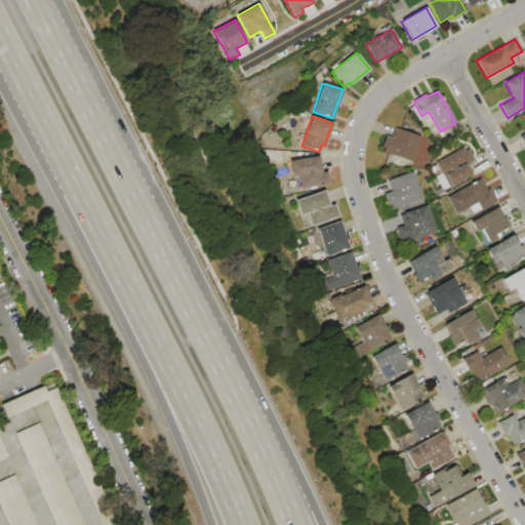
[(420,136),(411,162),(382,152),(385,149),(381,148),(386,135),(392,137),(395,127),(420,136)]
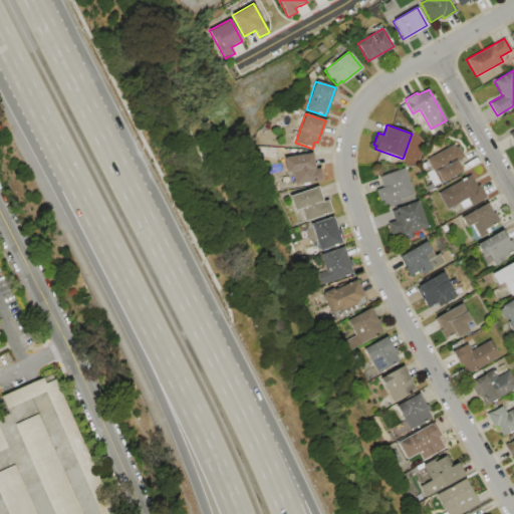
[(463,171),(440,184),(440,182),(433,186),(426,173),(432,169),(426,159),(453,144),(455,148),(458,146),(464,157),(457,160),(463,171)]
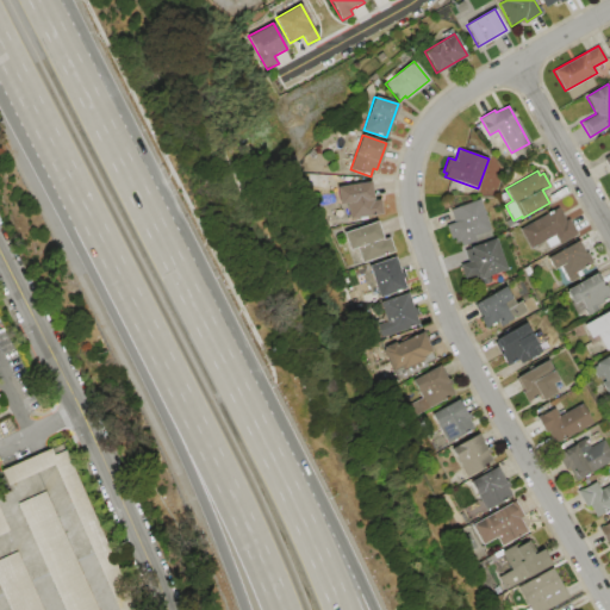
[(369,181),(373,200),(379,199),(381,215),(349,219),(347,203),(340,204),(337,186),(369,181)]
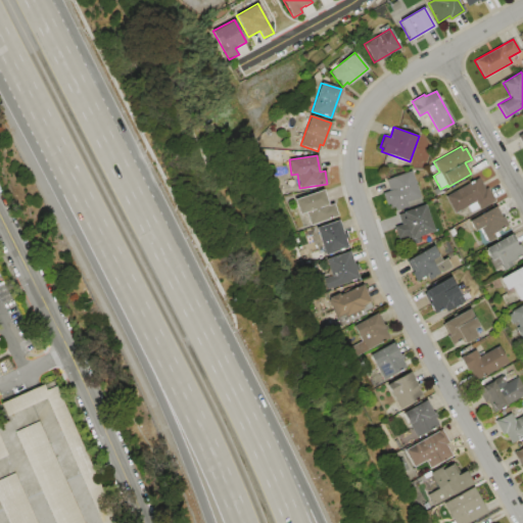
[(411,171),(420,197),(406,202),(407,205),(395,209),(394,206),(391,207),(389,203),(386,204),(382,193),(389,190),(385,180),(411,171)]
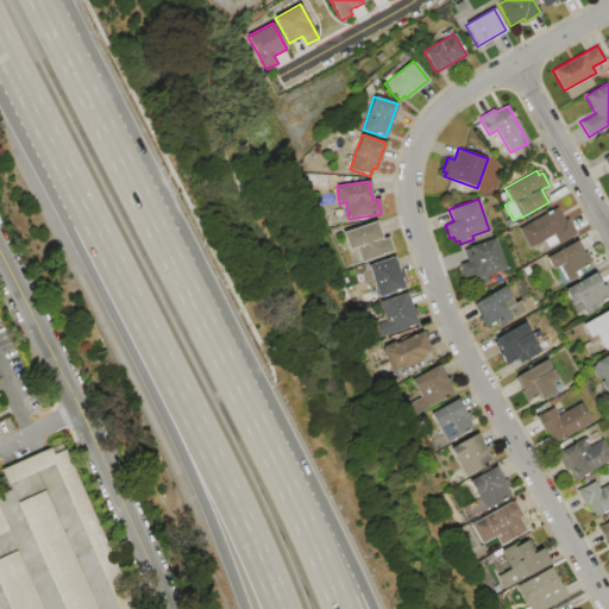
[(575,234),(559,243),(558,242),(548,248),(544,239),(531,248),(520,227),(557,207),(564,219),(566,218),(575,234)]
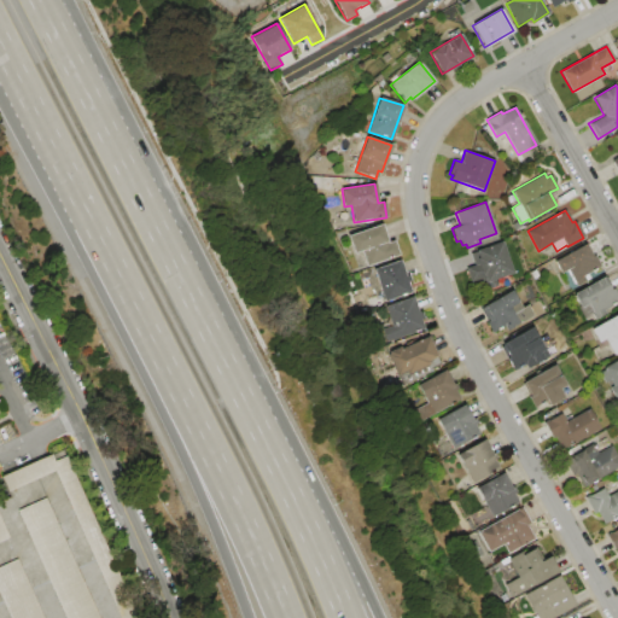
[(380,223),(388,242),(394,239),(398,255),(367,267),(361,250),(355,252),(349,235),(380,223)]
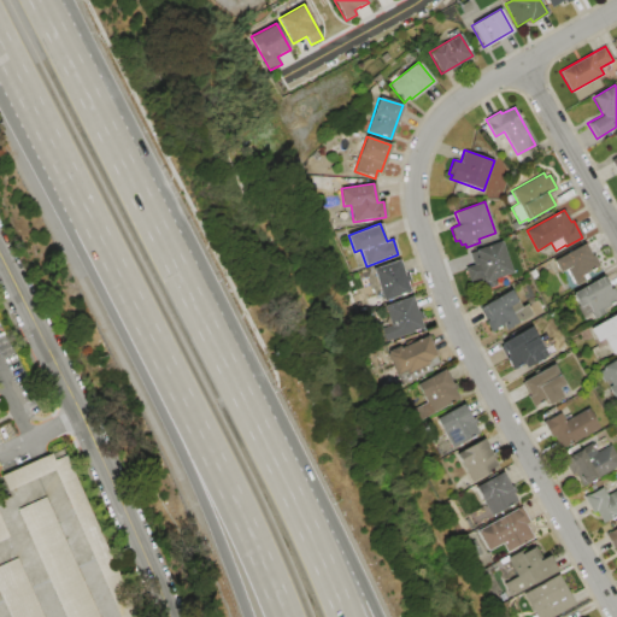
[(500,241),(511,272),(494,278),(497,285),(474,293),(465,268),(477,264),(475,258),(477,257),(475,250),(500,241)]
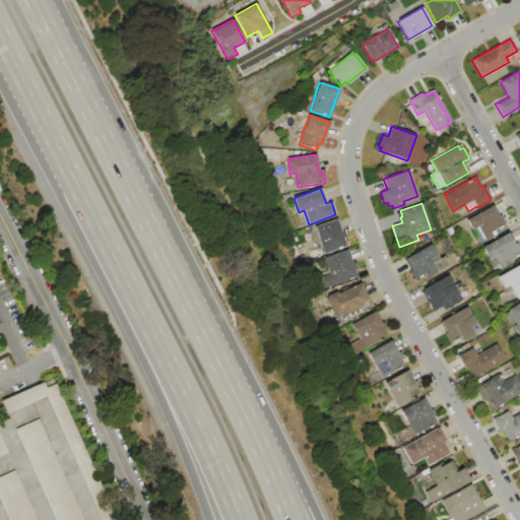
[(505,223),(488,234),(481,224),(472,230),(466,219),(494,203),(505,223)]
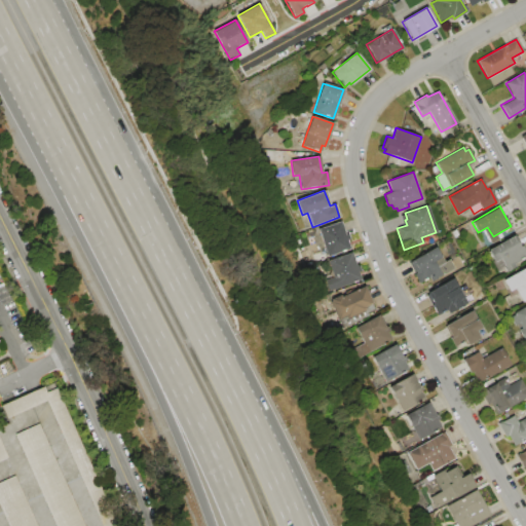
[(340,221),(350,248),(328,256),(318,229),(340,221)]
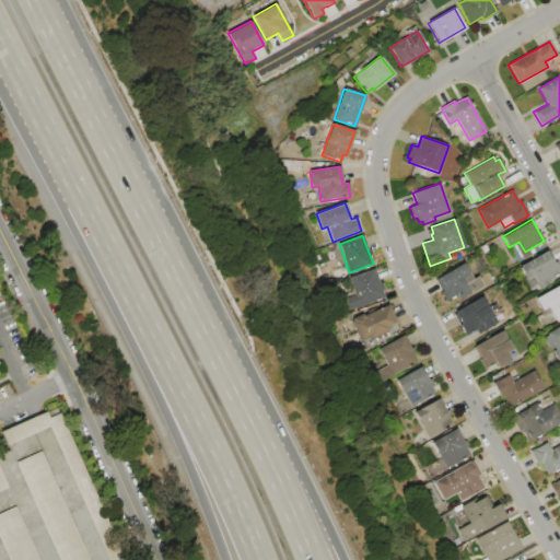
[(548,251),(555,263),(557,261),(559,267),(559,272),(538,286),(533,276),(526,279),(520,266),(548,251)]
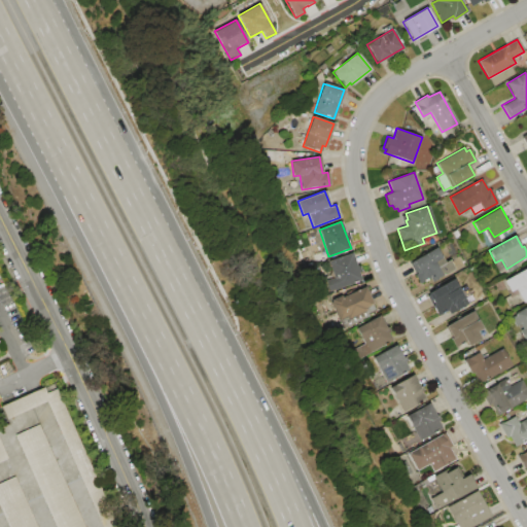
[(455,269),(448,273),(447,272),(431,281),(430,277),(419,283),(415,275),(416,274),(410,262),(436,247),(445,261),(450,259),(455,269)]
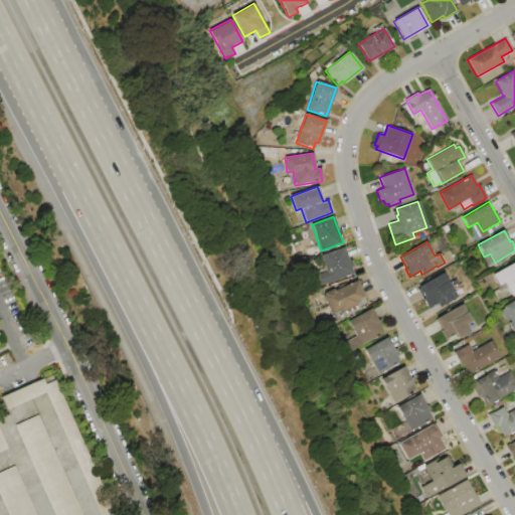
[(321,254),(344,246),(349,261),(351,260),(353,265),(350,266),(353,275),(323,286),(319,274),(327,272),(321,254)]
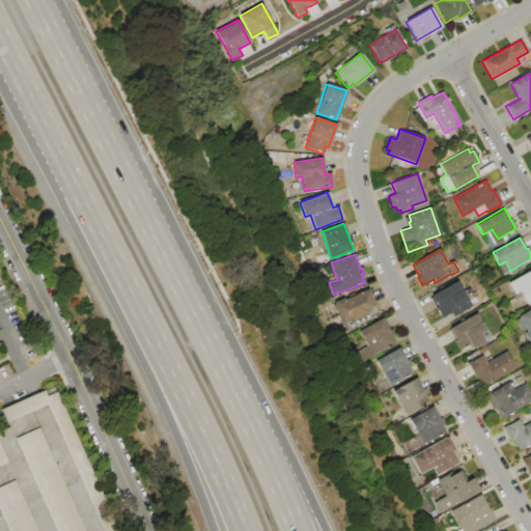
[(530,269),(530,302),(527,305),(520,290),(513,294),(507,282),(530,269)]
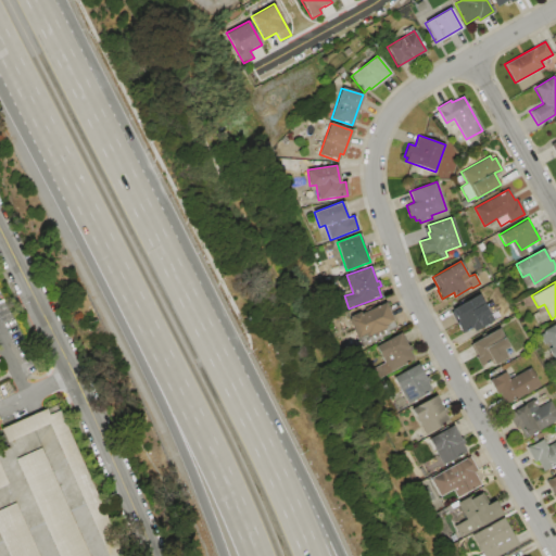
[(488,323),(478,328),(477,326),(464,332),(451,310),(479,294),(485,305),(480,308),(488,323)]
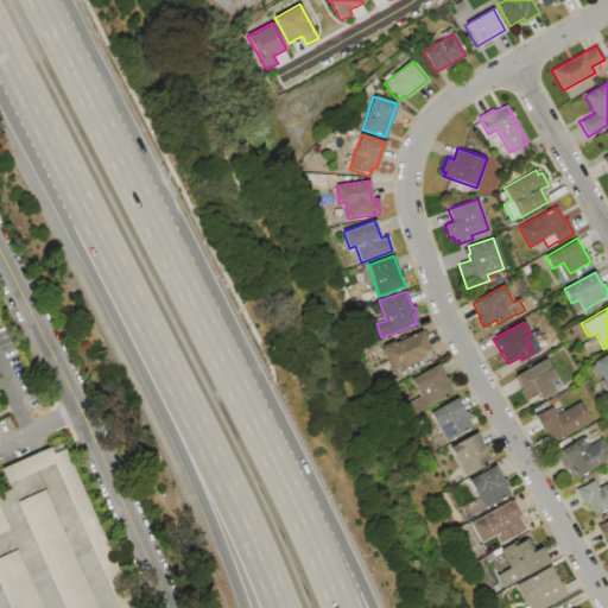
[(420,330),(431,352),(422,355),(423,359),(403,368),(401,366),(392,369),(382,349),(385,348),(384,346),(396,341),(396,342),(420,330)]
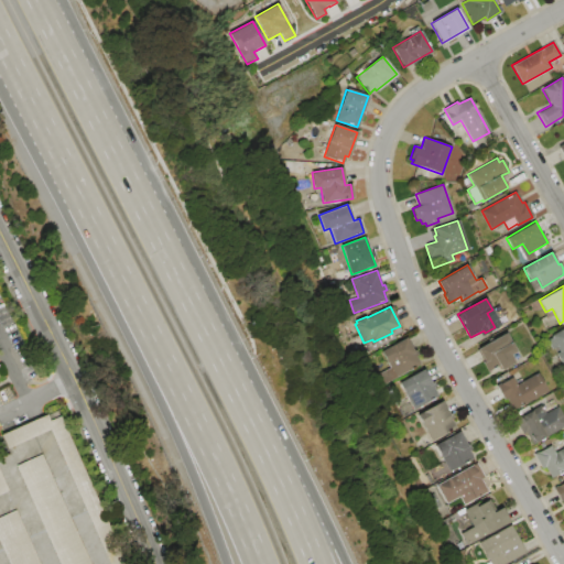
[(563,362),(562,365),(556,354),(560,351),(556,347),(552,349),(546,340),(552,337),(551,336),(563,328),(563,362)]
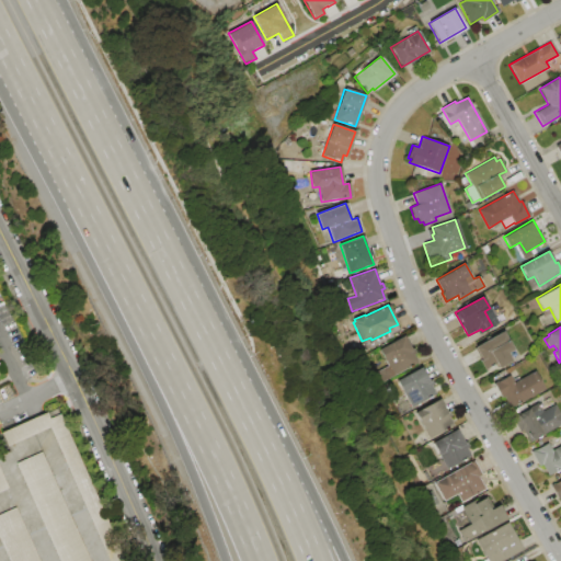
[(511,362),(499,368),(496,363),(484,370),(479,361),(482,358),(474,346),(503,331),(513,350),(506,353),(511,362)]
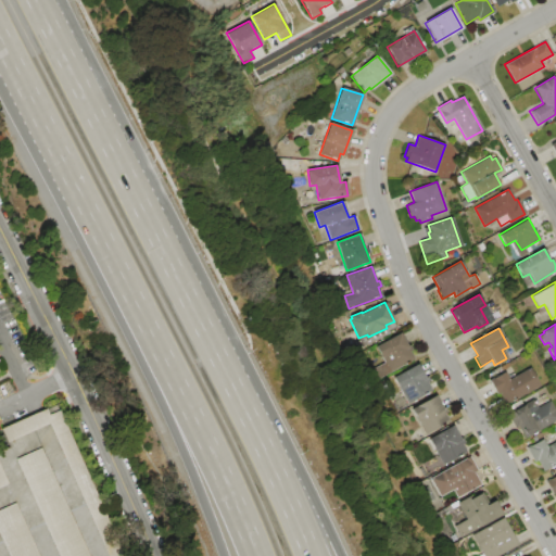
[(414,359),(382,377),(377,367),(384,362),(376,346),(401,332),(409,348),(407,349),(414,359)]
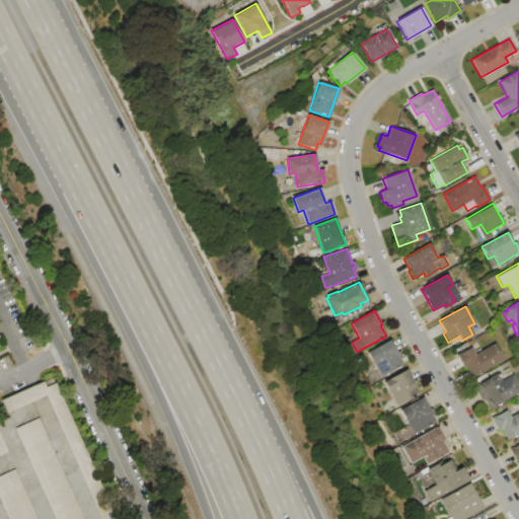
[(368,352),(391,339),(400,356),(398,357),(402,364),(381,376),(368,352)]
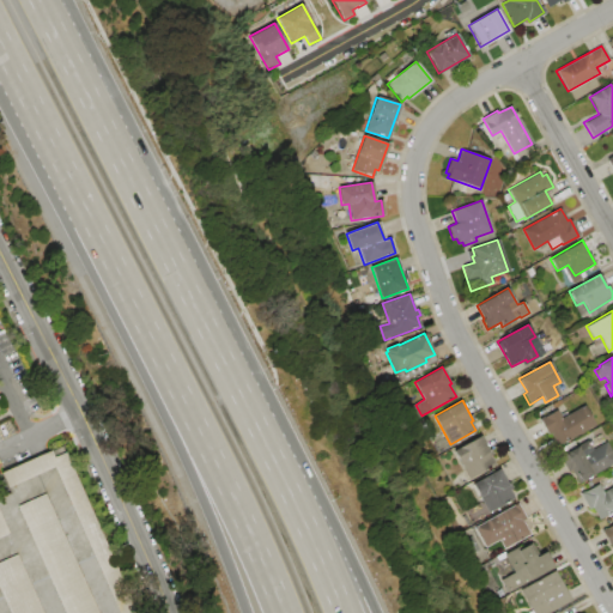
[(595,425),(558,445),(551,432),(547,435),(539,418),(542,416),(544,418),(557,410),(562,418),(584,406),(595,425)]
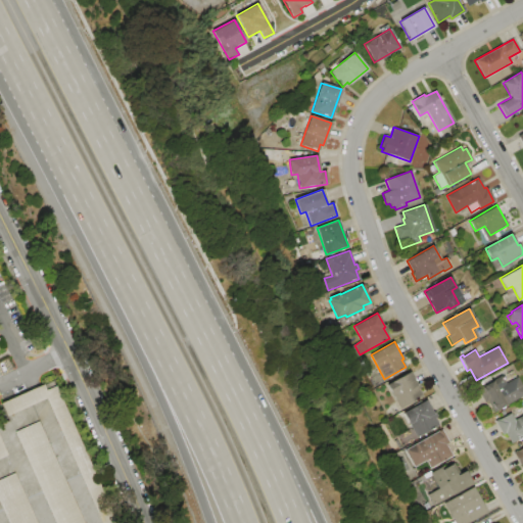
[(410,372),(423,395),(400,409),(387,385),(410,372)]
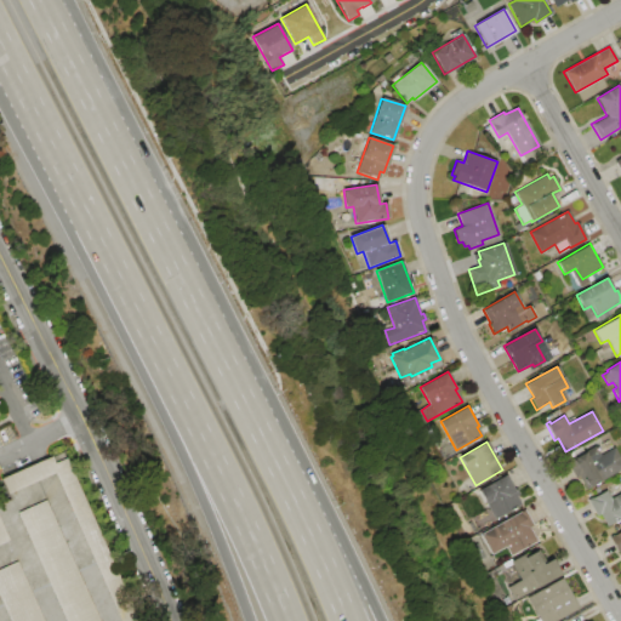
[(620,461),(620,469),(587,489),(581,479),(584,478),(579,471),(574,474),(567,462),(574,457),(571,454),(581,448),(584,453),(594,446),(599,455),(613,448),(620,461)]
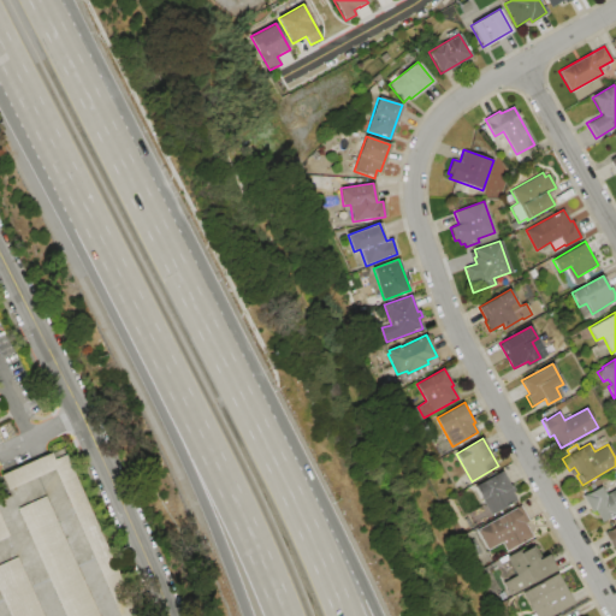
[(61,454),(122,587),(107,593),(51,469),(45,472),(5,490),(0,478),(0,474),(39,457),(48,452),(51,458),(61,454)]
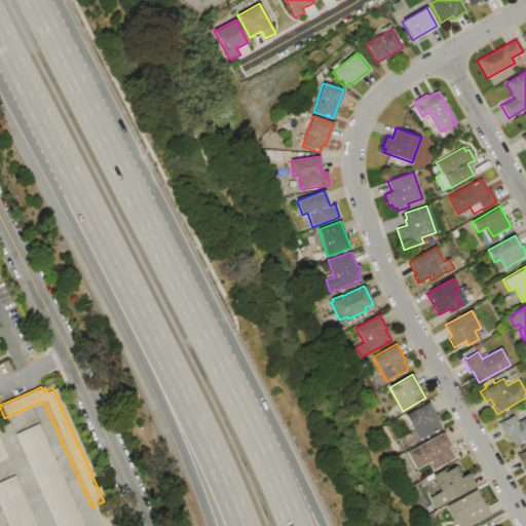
[(406,416),(428,404),(442,427),(420,440),(406,416)]
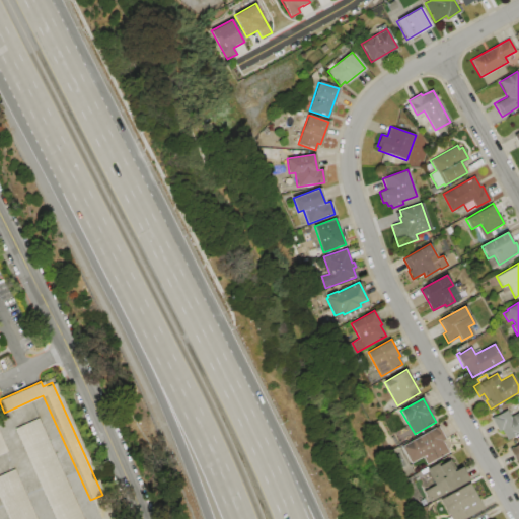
[(518,433),(507,440),(501,430),(499,431),(492,419),(506,410),(510,418),(518,413),(518,433)]
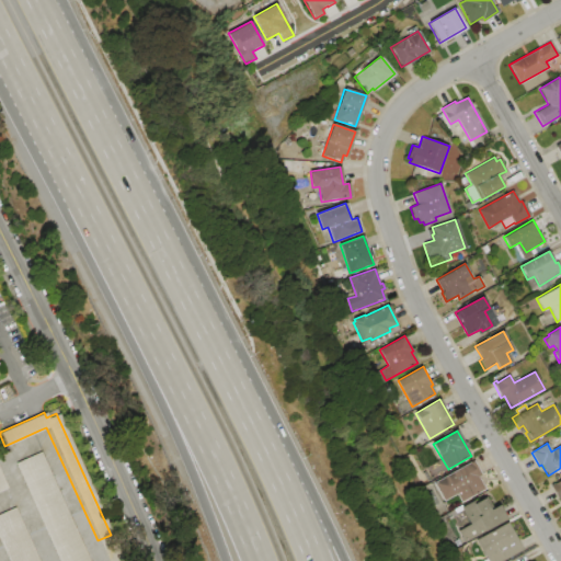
[(57,560),(14,465),(39,454),(88,560),(57,560)]
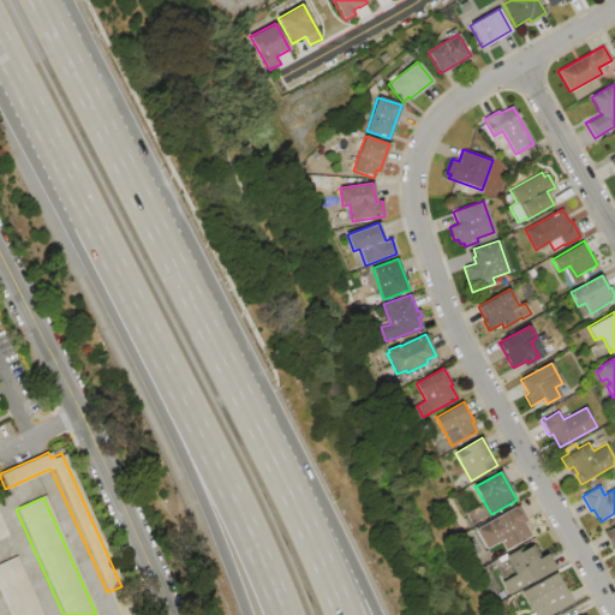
[(519,505),(527,520),(524,523),(532,537),(507,550),(501,542),(488,549),(476,529),(519,505)]
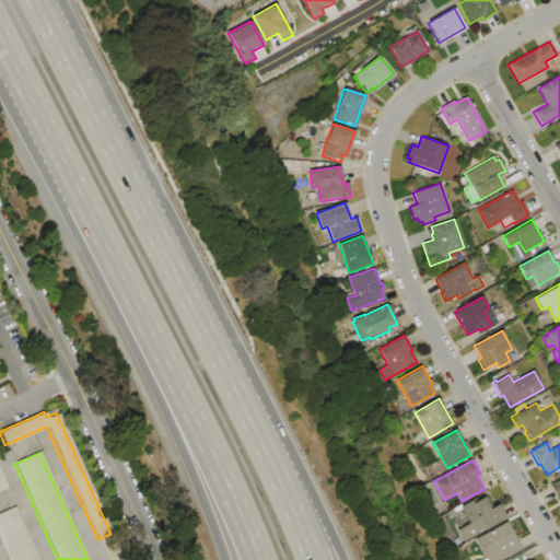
[(559,498),(558,499),(549,485),(559,478),(559,498)]
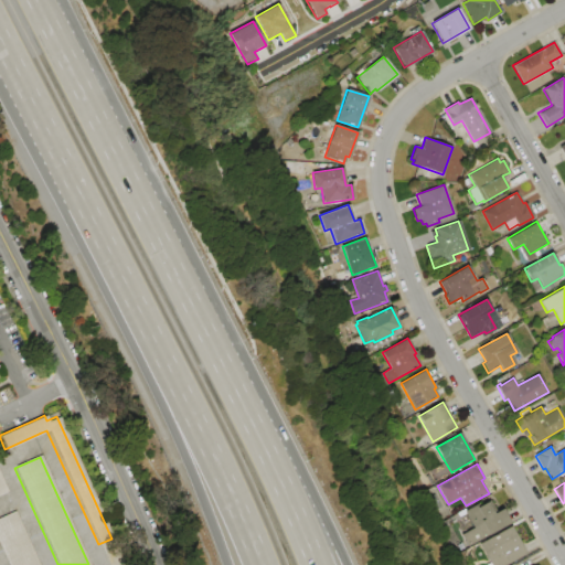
[(490,500),(497,512),(503,508),(511,522),(468,546),(461,534),(473,528),(465,511),(479,503),(480,505),(490,500)]
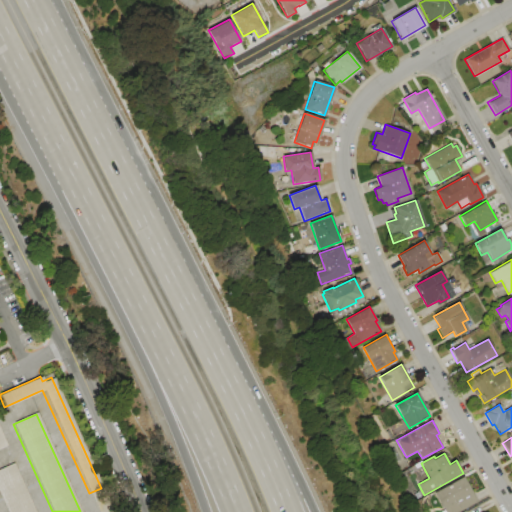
[(0,468),(12,463),(33,511),(7,511),(0,495),(0,468)]
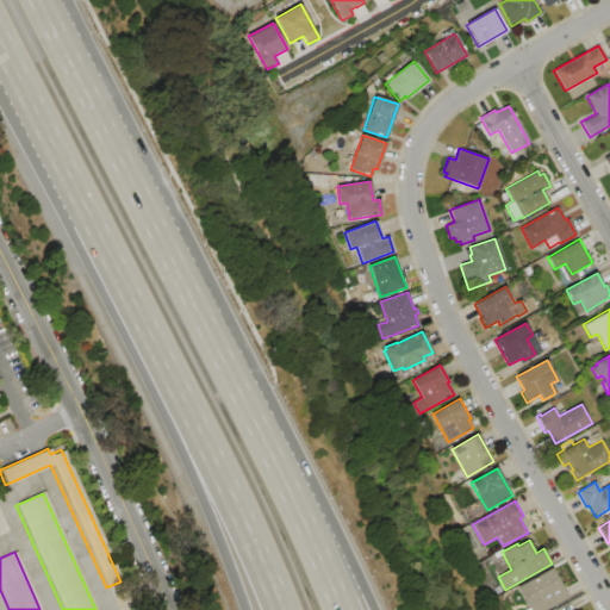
[(553,567),(570,597),(546,609),(533,609),(520,586),(553,567)]
